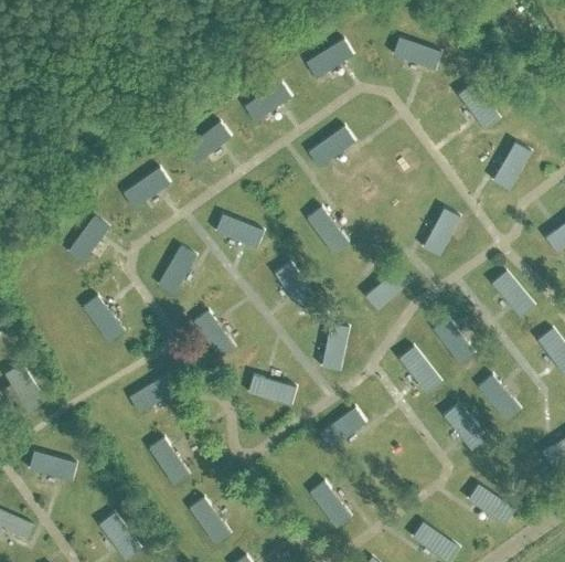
[(440,52),(400,38),(393,54),(435,69),(440,52)]
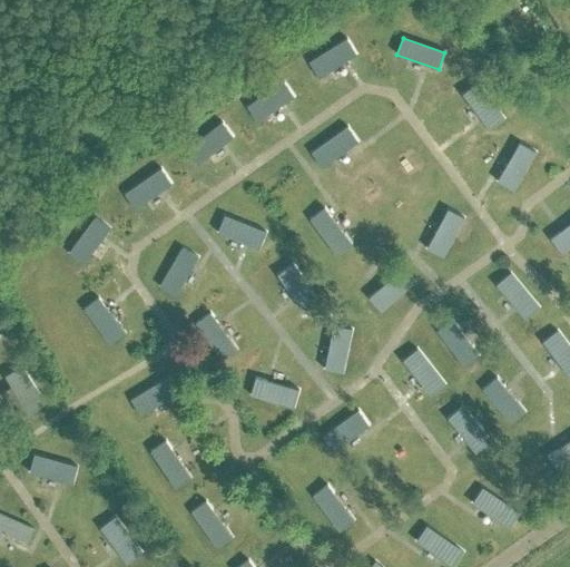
[(356,54),(347,39),(308,62),(317,77),(356,54)]
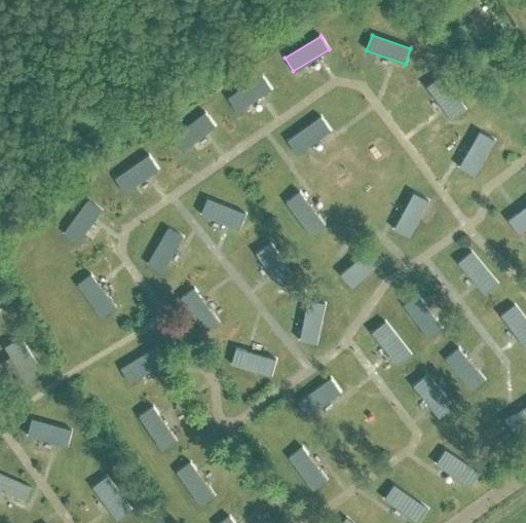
[(263,75),(226,101),(235,113),(272,87),(263,75)]
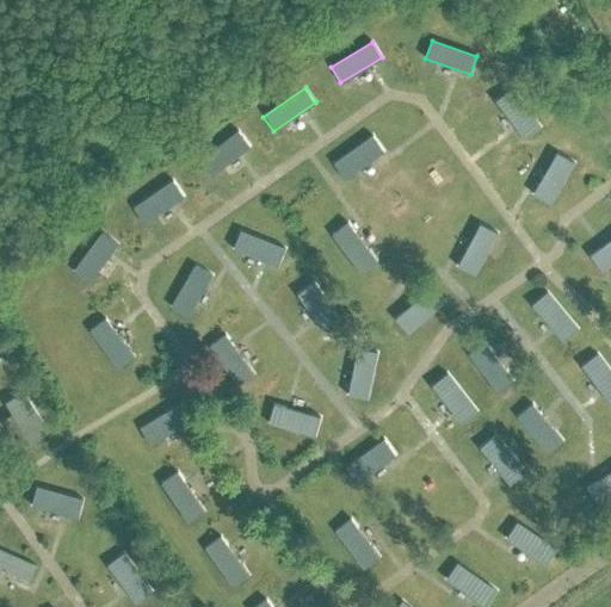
[(541,128),(511,90),(495,101),(524,138),(541,128)]
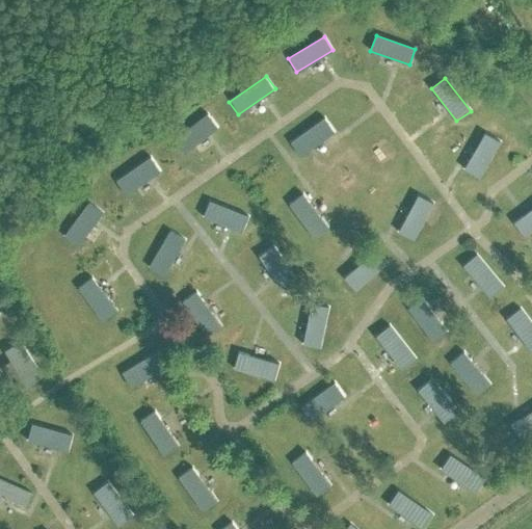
[(207,113),(175,140),(185,154),(216,128),(207,113)]
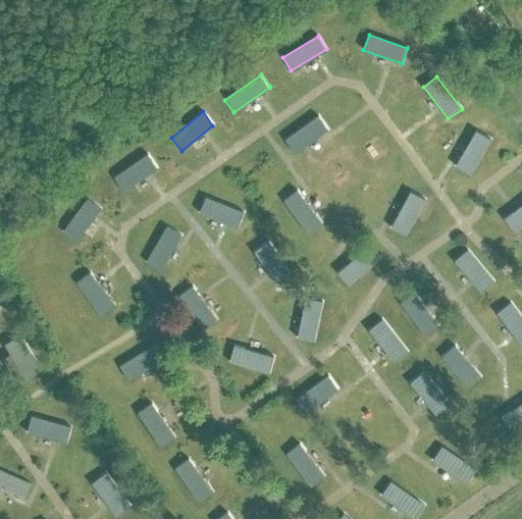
[(330,128),(321,115),(284,141),(295,154),(330,128)]
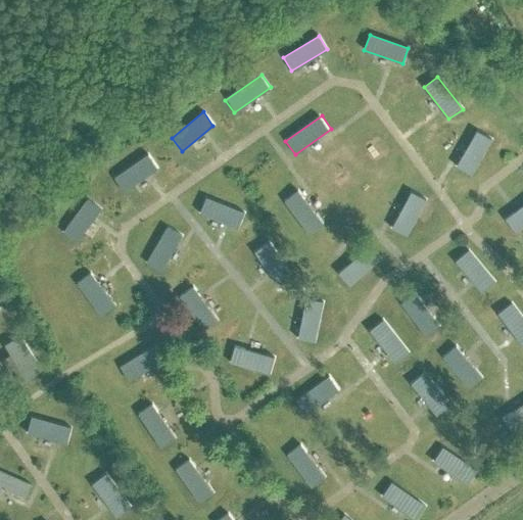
[(490,141),(477,132),(457,168),(471,176),(490,141)]
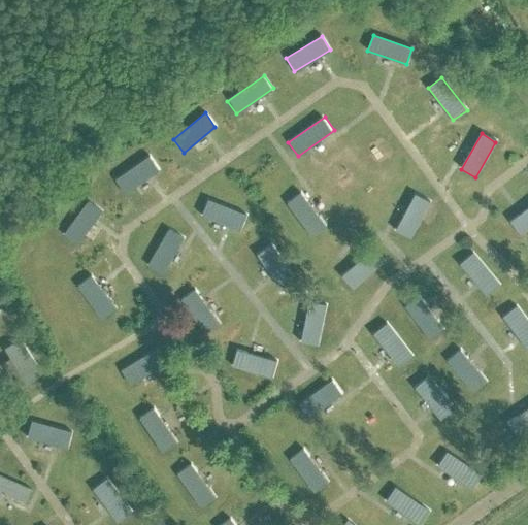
[(116,182),(124,194),(159,170),(150,157),(116,182)]
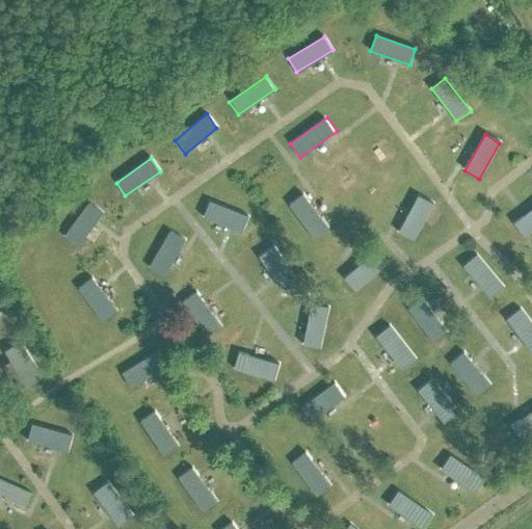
[(290,206),(314,239),(328,227),(302,194),(290,206)]
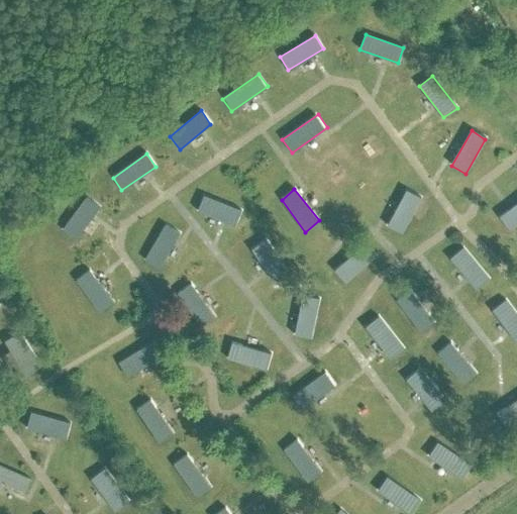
[(407,190),(386,226),(402,235),(421,199),(407,190)]
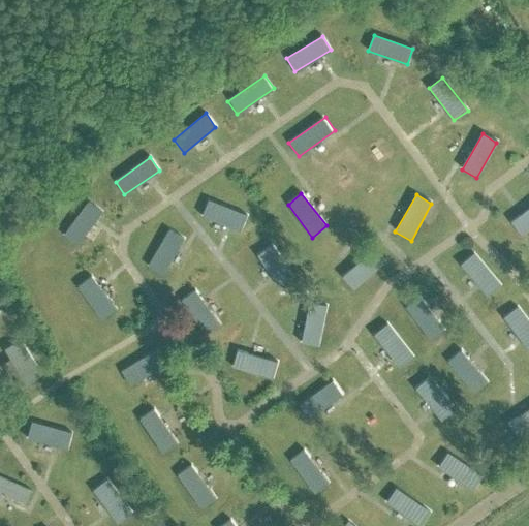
[(62,235),(78,246),(102,213),(87,202),(62,235)]
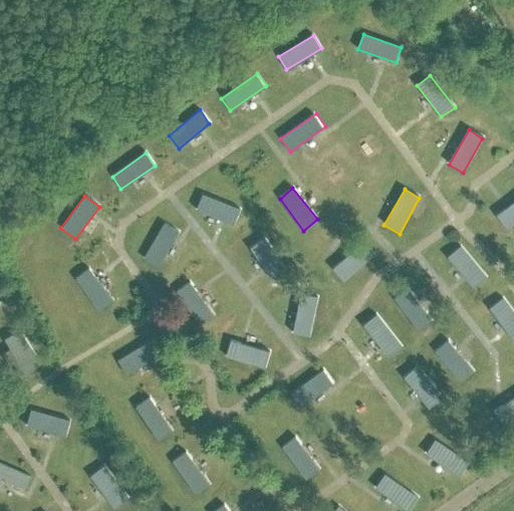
[(239,210),(202,196),(195,211),(234,225),(239,210)]
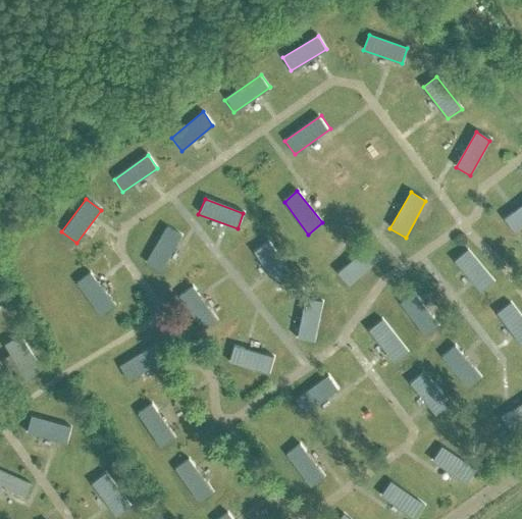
[(521,205),(505,219),(515,234),(521,227),(521,205)]
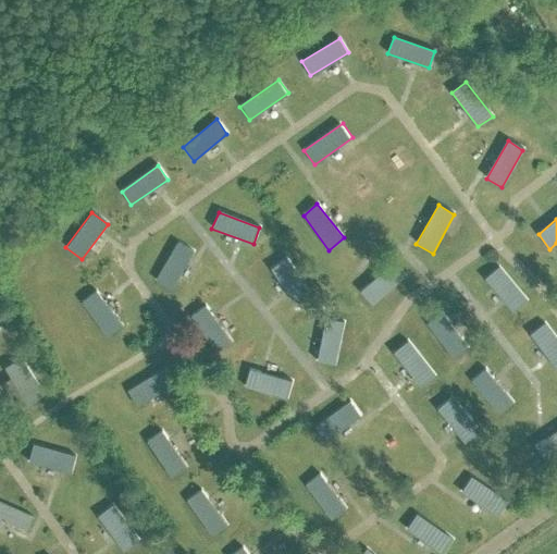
[(156,280),(172,290),(194,253),(176,242),(156,280)]
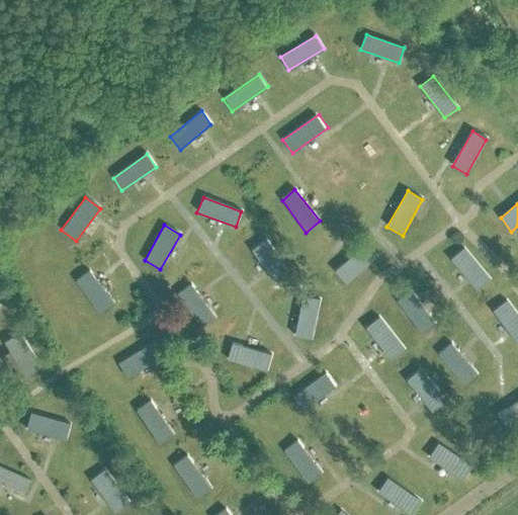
[(266,241),(251,251),(275,283),(290,273),(266,241)]
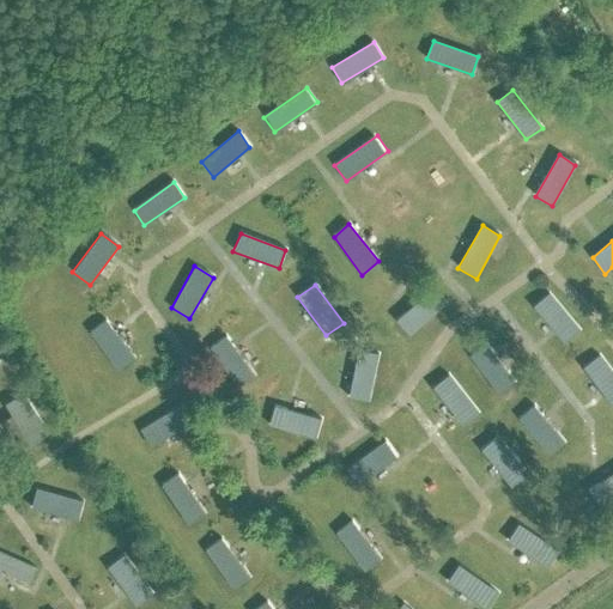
[(432,291),(395,321),(408,338),(445,304),(432,291)]
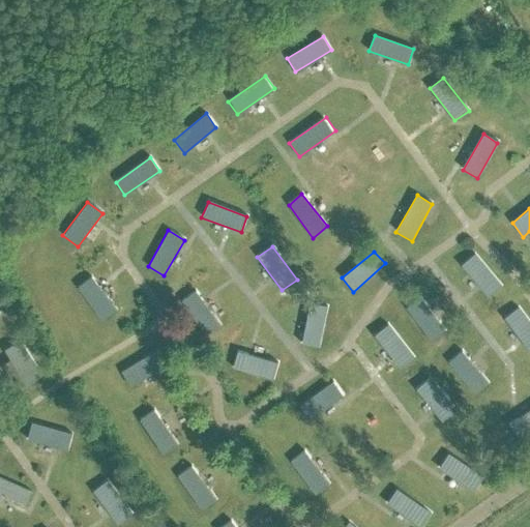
[(501,287),(474,255),(461,266),(488,298),(501,287)]
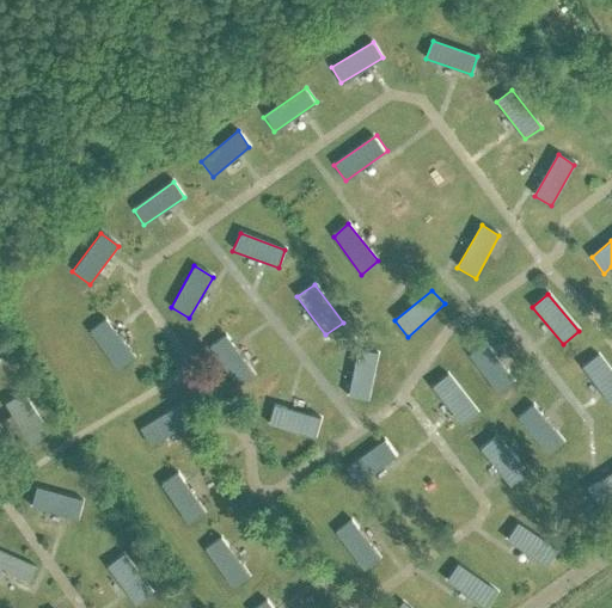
[(105,319),(89,332),(118,372),(135,358),(105,319)]
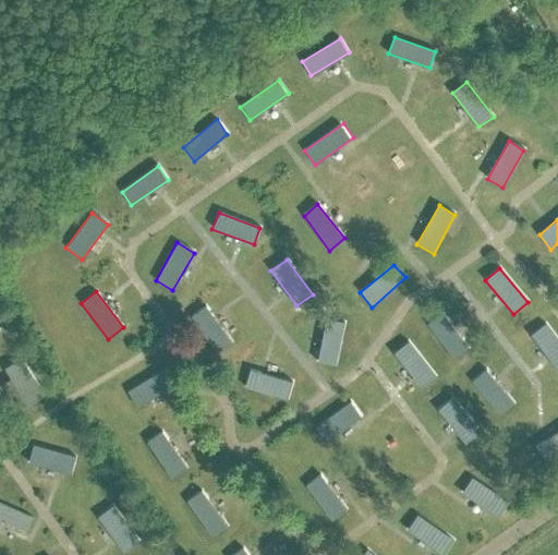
[(207,306),(191,318),(217,353),(232,341),(207,306)]
